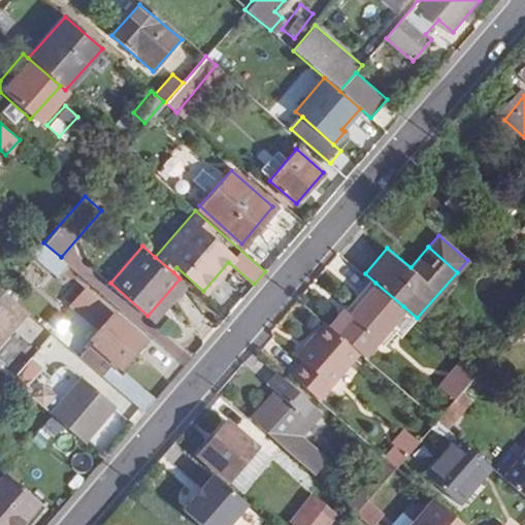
[(376,338),(403,306),(375,283),(349,314),(342,308),(328,324),(355,347),(363,354),(376,338)]
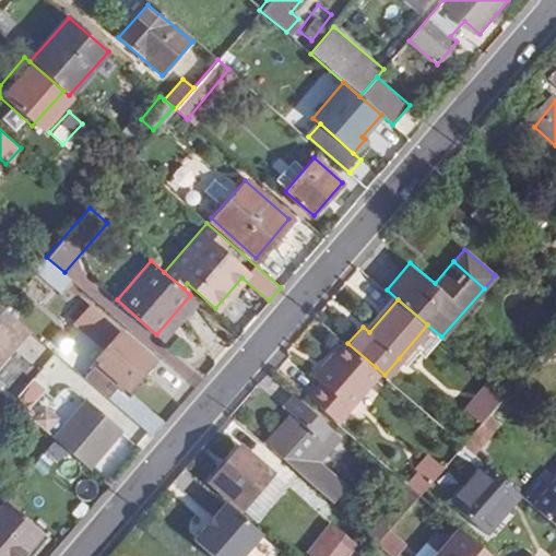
[(0,362),(30,329),(3,306),(0,310),(0,362)]
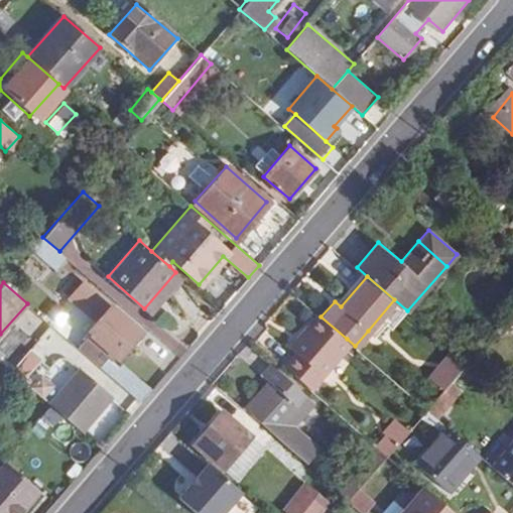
[(97,322),(76,346),(95,363),(106,351),(116,360),(140,332),(84,282),(70,297),(97,322)]
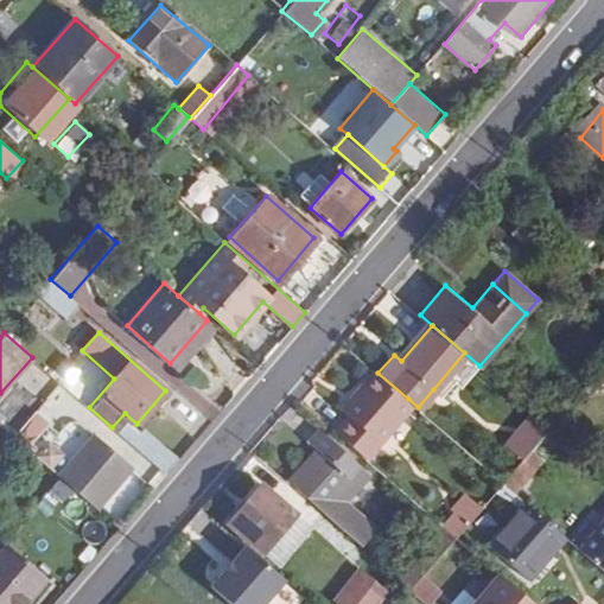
[(343,411),(330,426),(362,453),(408,399),(377,373),(370,367),(337,405),(343,411)]
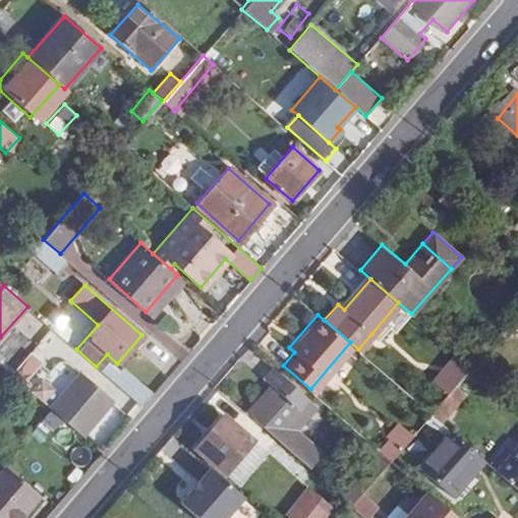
[(468,371),(452,357),(432,381),(448,395),(457,384),(468,371)]
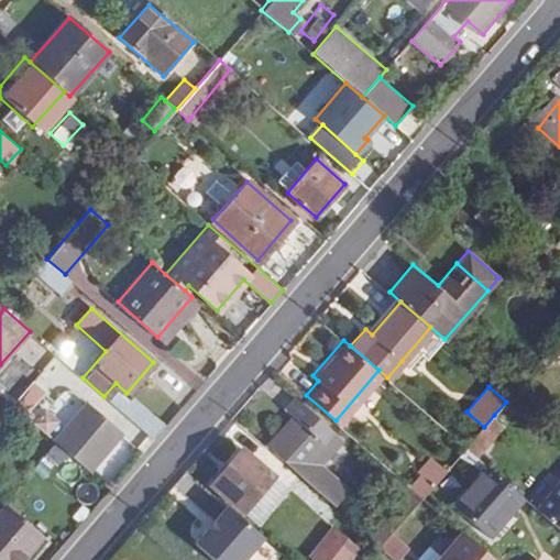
[(162,427),(130,398),(119,409),(152,438),(162,427)]
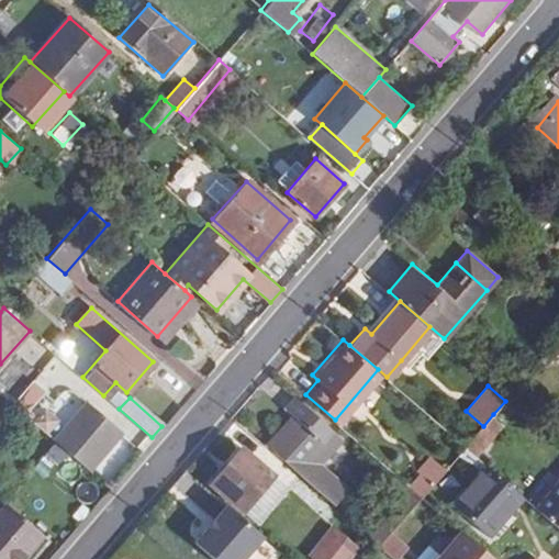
[(120,429),(84,399),(51,436),(59,444),(87,467),(120,429)]
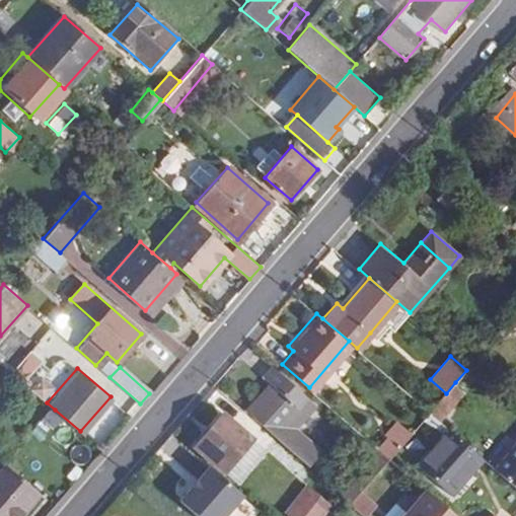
[(39,373),(27,386),(42,398),(53,386),(39,373)]
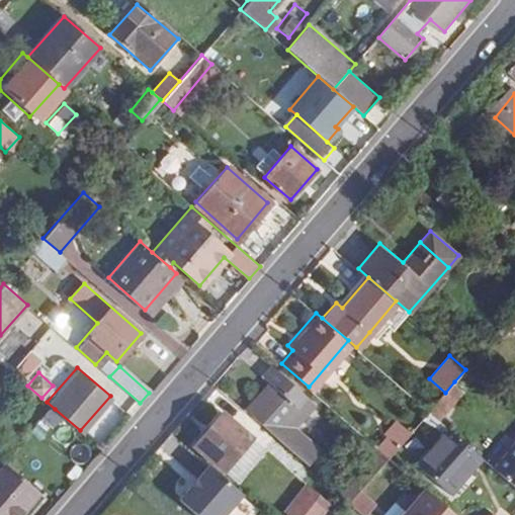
[(281,373),(247,415),(309,467),(323,450),(294,427),(314,405),(304,397),(307,396),(281,373)]
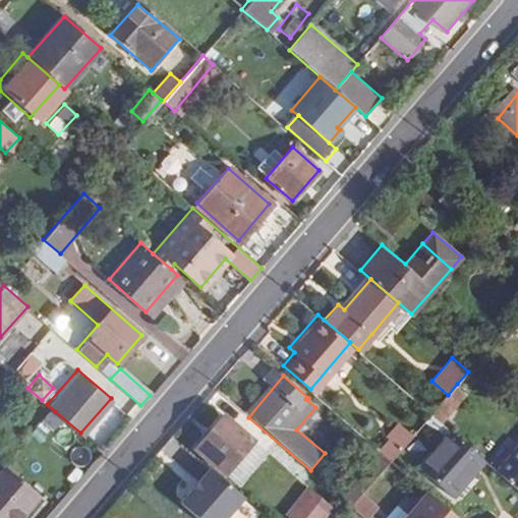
[(445,423),(468,395),(457,384),(448,395),(432,413),(445,423)]
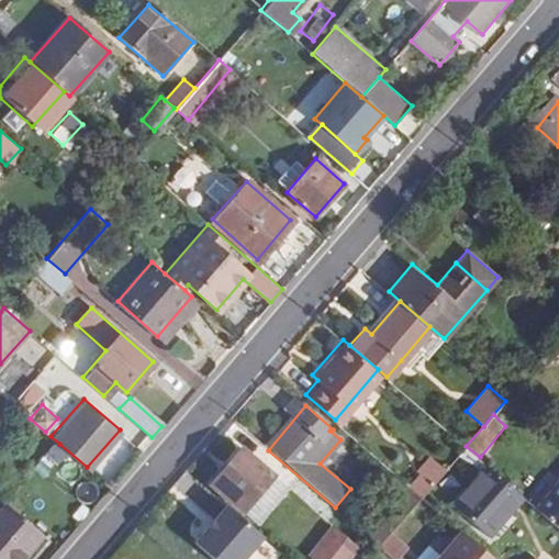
[(275,473),(244,446),(211,483),(242,511),(274,476),(275,473)]
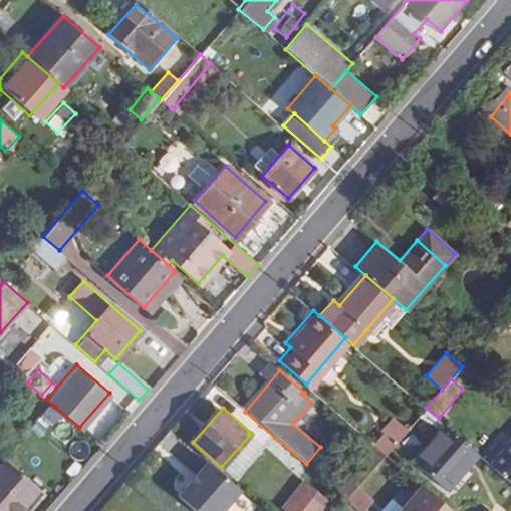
[(395,420),(384,433),(386,435),(396,443),(407,430),(395,420)]
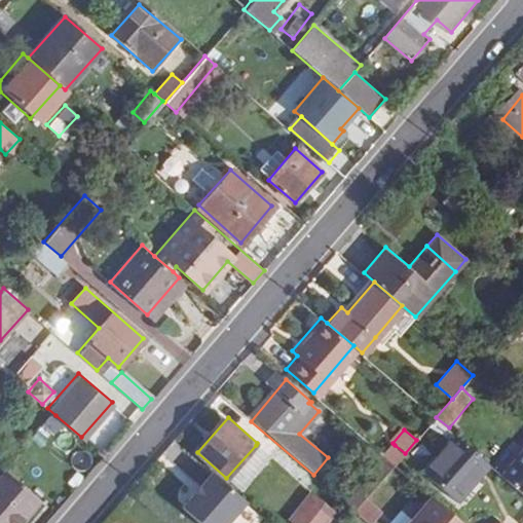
[(459,503),(491,465),(457,436),(424,474),(459,503)]
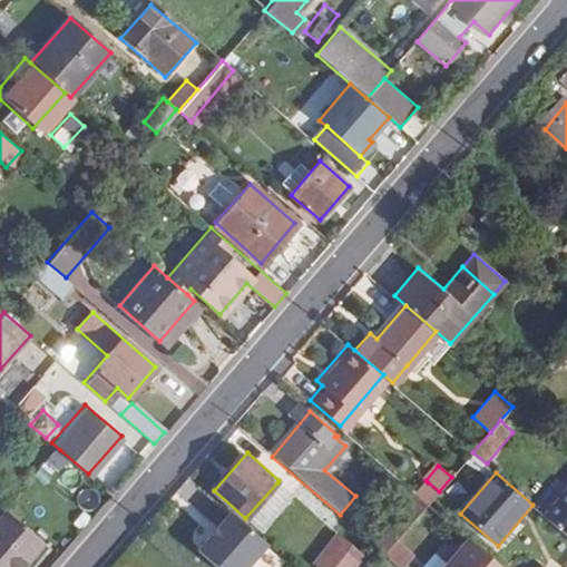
[(291,494),(277,482),(245,518),(260,531),(291,494)]
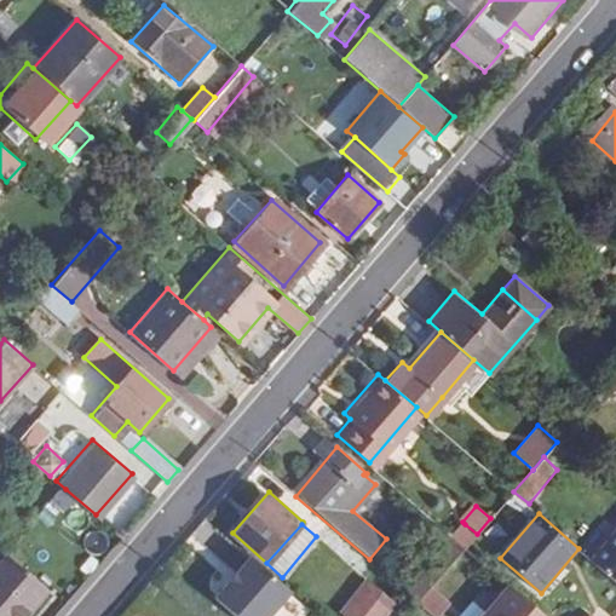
[(454,536),(466,547),(477,534),(465,524),(454,536)]
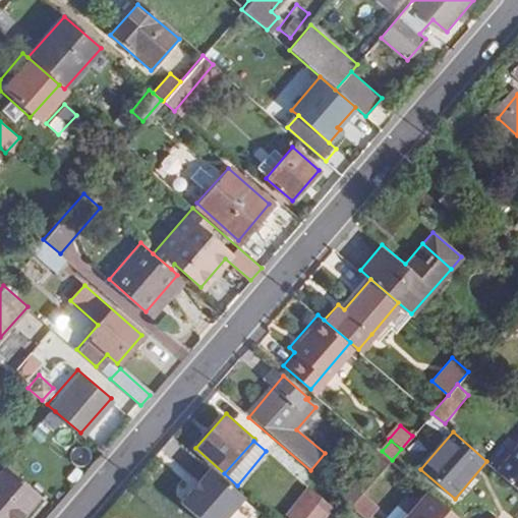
[(517,446),(498,470),(517,487),(517,446)]
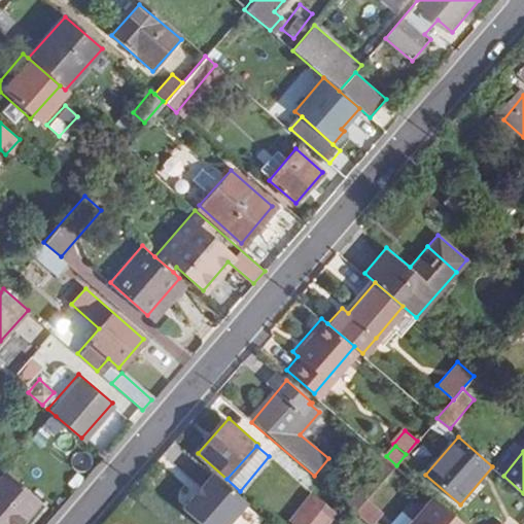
[(344,501),(356,512),(396,465),(386,456),(369,478),(365,476),(344,501)]
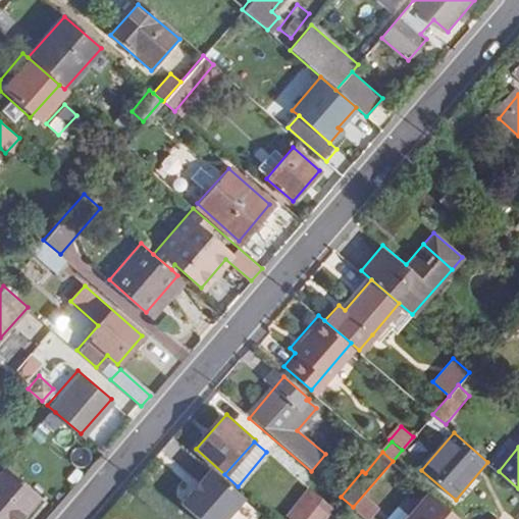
[(224,518),(246,495),(212,467),(183,502),(203,518),(224,518)]
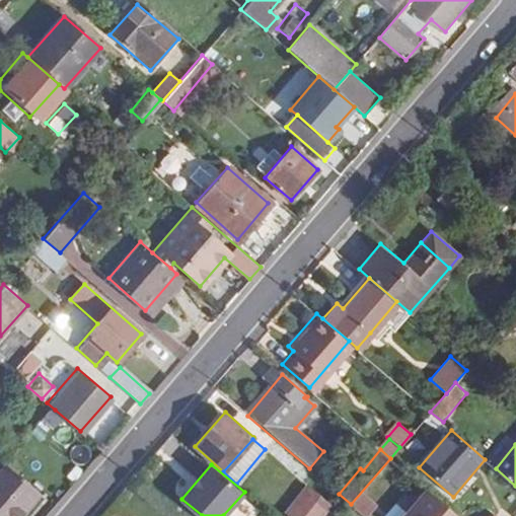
[(0,515),(16,515),(34,496),(4,468),(0,472),(0,515)]
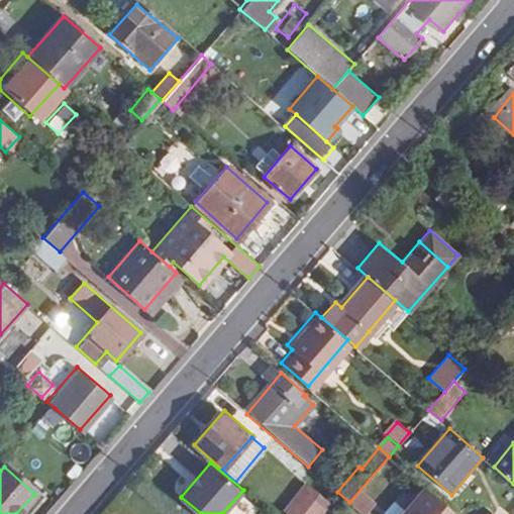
[(286,513),(318,513),(328,501),(302,481),(280,508),(286,513)]
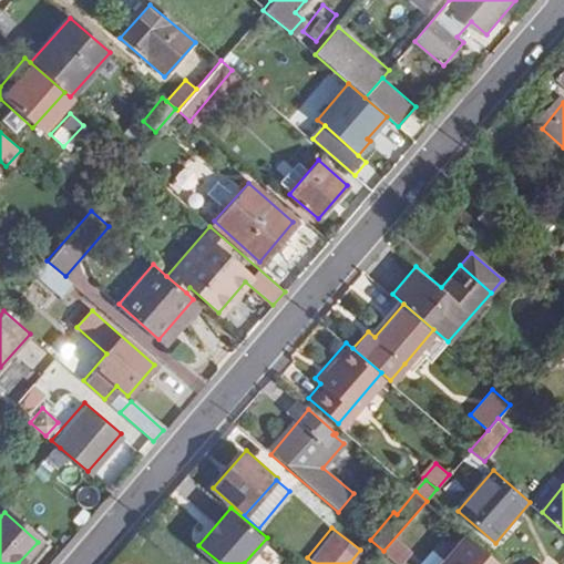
[(499,563),(465,534),(439,563),(499,563)]
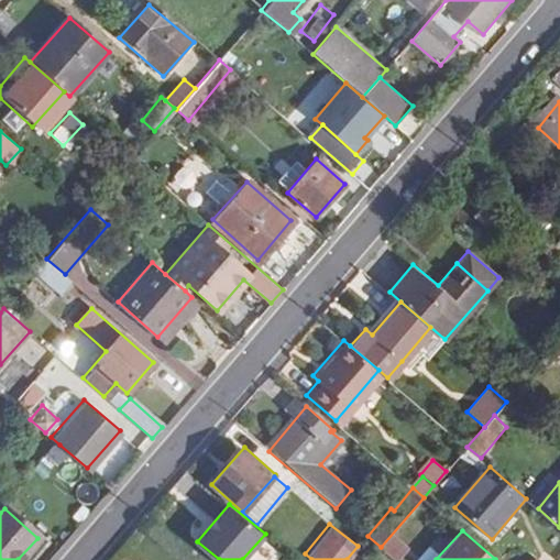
[(246,559),(272,559),(280,551),(266,539),(246,559)]
